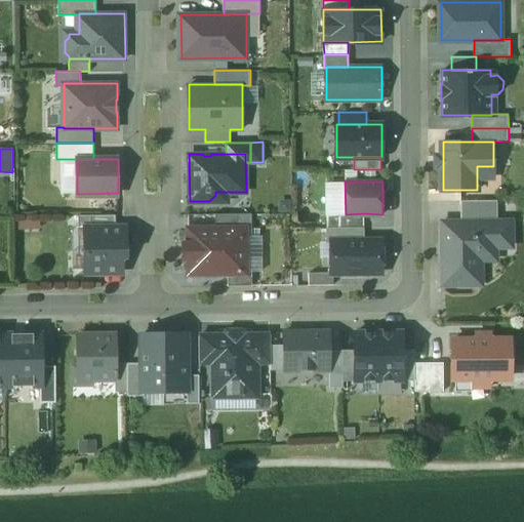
[(497,221),(497,200),(460,200),(460,221),(497,221)]
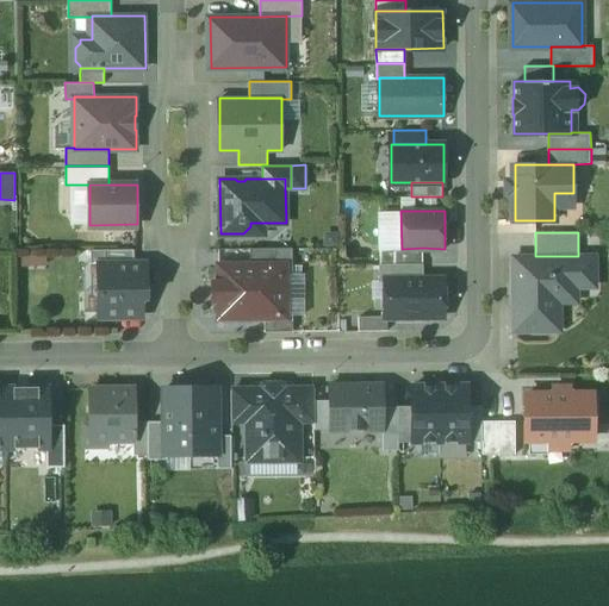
[(292,248),(252,248),(253,264),(285,264),(285,273),(293,273),(292,248)]
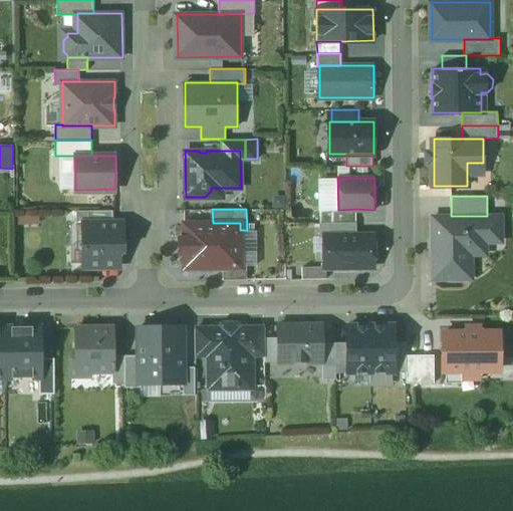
[(338,210),(320,210),(320,222),(356,221),(356,209),(338,210)]
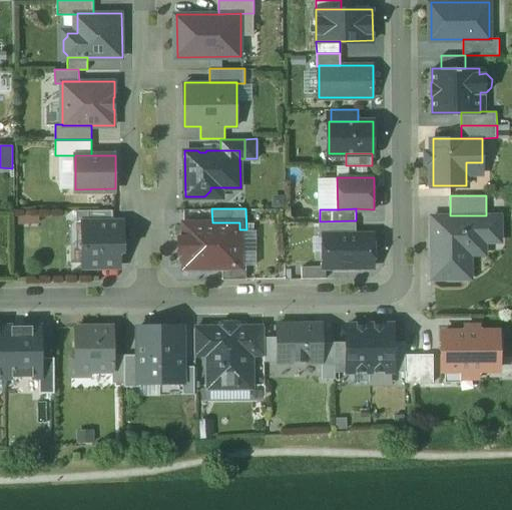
[(113,221),(113,209),(77,209),(77,221),(83,221),(113,221)]
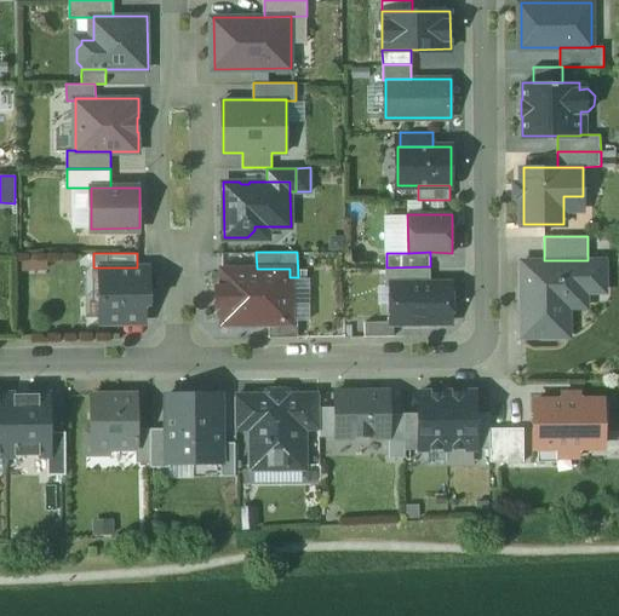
[(47,259),(21,260),(21,271),(47,271),(47,259)]
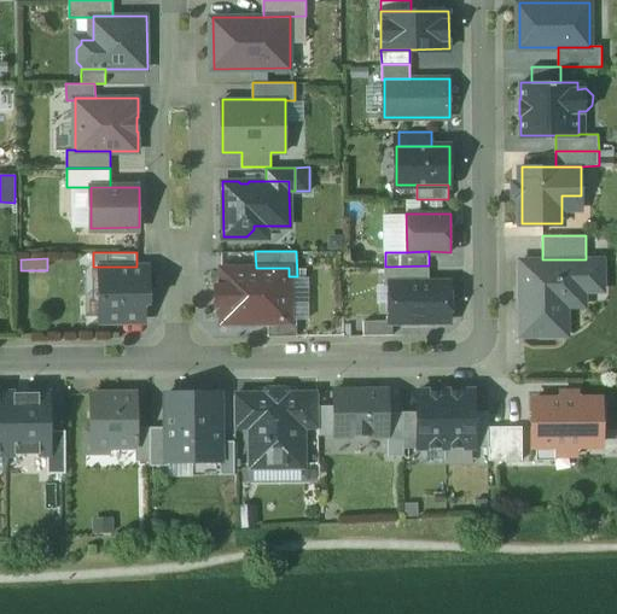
[(542,259),(521,259),(522,334),(568,334),(568,297),(574,290),(603,290),(603,259),(586,259),(542,259)]
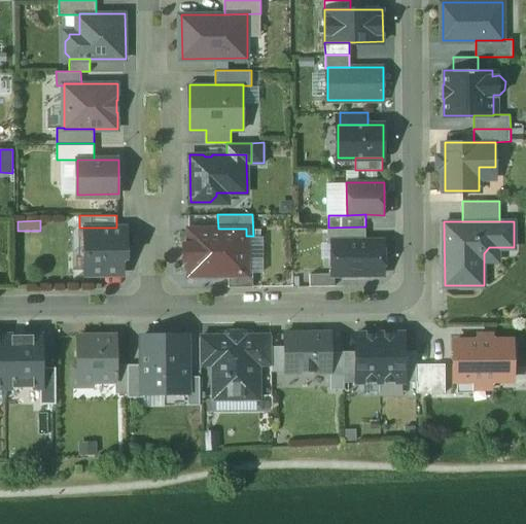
[(365,226),(328,228),(328,243),(338,243),(366,242),(365,226)]
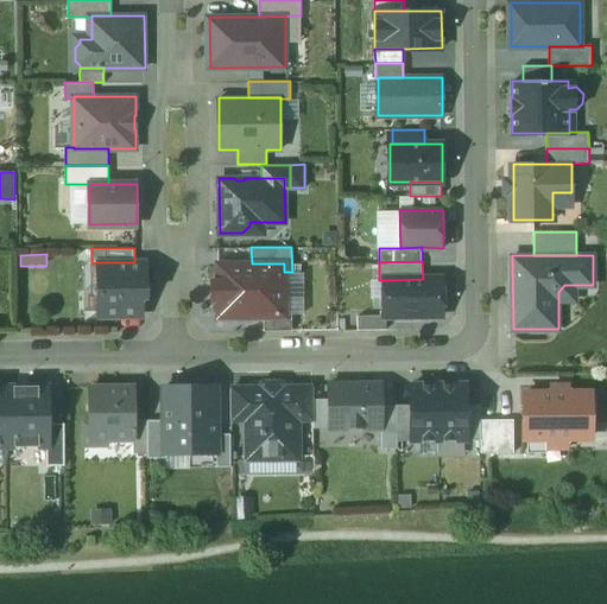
[(134,262),(99,262),(99,315),(141,315),(141,296),(146,296),(146,262),(134,262)]
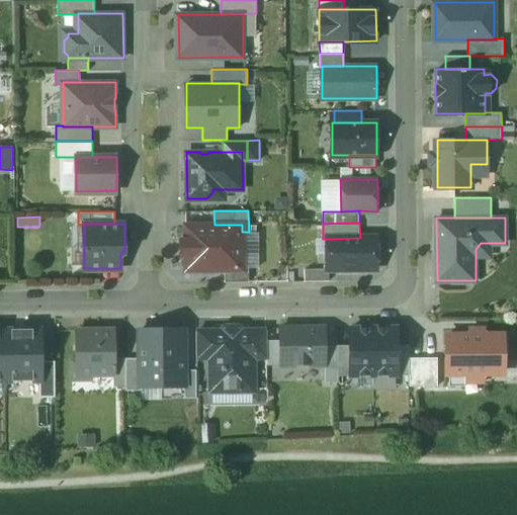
[(242,232),(242,225),(214,225),(182,225),(182,269),(226,269),(243,269),(242,232)]
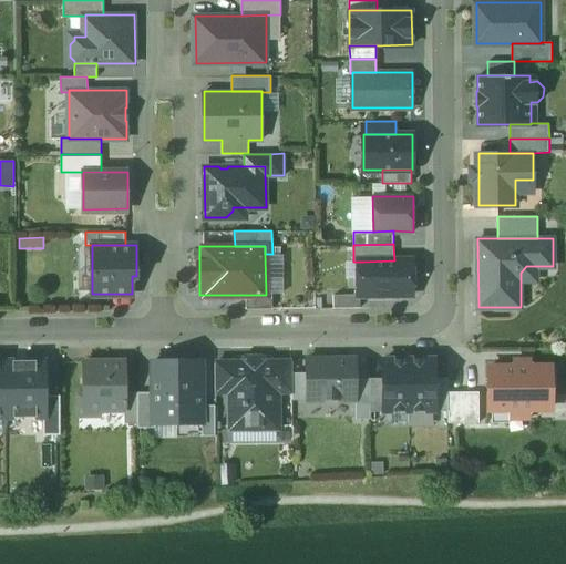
[(415,291),(414,260),(394,260),(363,262),(364,278),(357,278),(358,294),(361,294),(415,291)]
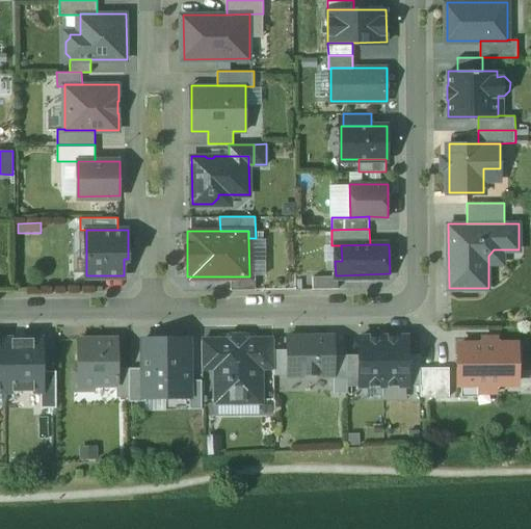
[(314,289),(339,288),(339,275),(336,275),(313,276),(314,289)]
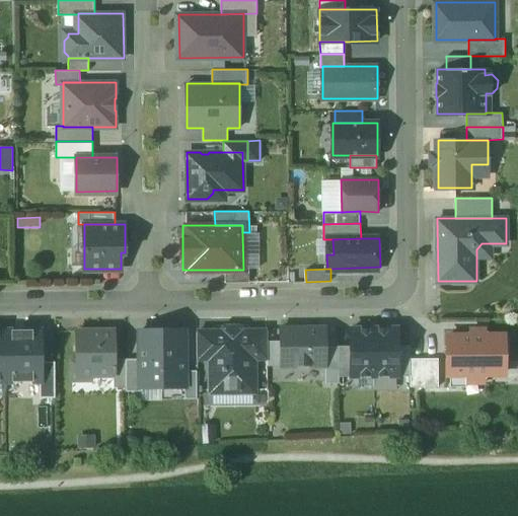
[(243,270),(226,270),(226,283),(250,283),(250,270),(243,270)]
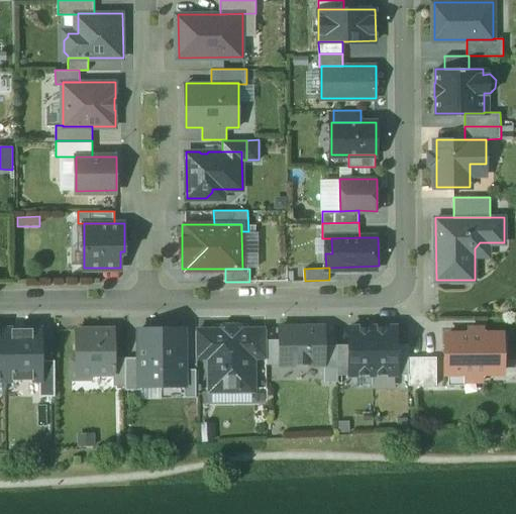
[(374,374),(373,326),(349,326),(349,344),(350,374),(374,374)]
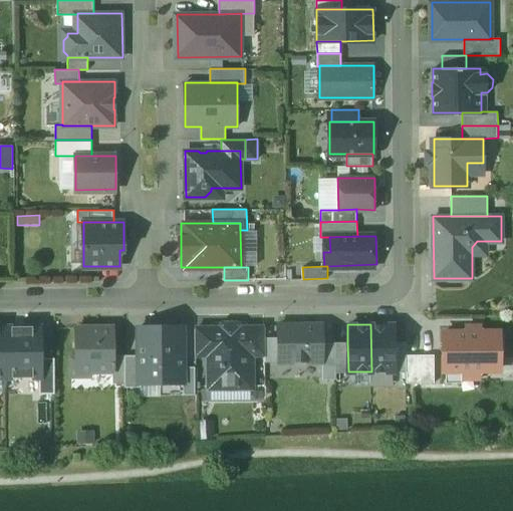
[(394,324),(370,324),(371,371),(395,371),(394,341),(394,334),(394,324)]
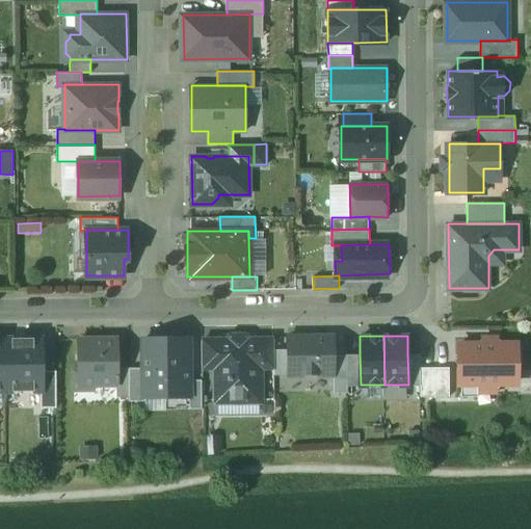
[(334,337),(287,337),(287,349),(288,374),(335,373),(335,355),(334,337)]
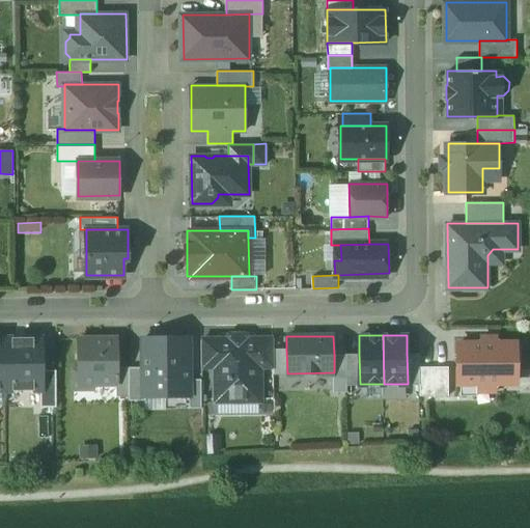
[(189,337),(143,337),(144,366),(144,395),(145,395),(165,395),(166,399),(190,399),(190,379),(189,337)]
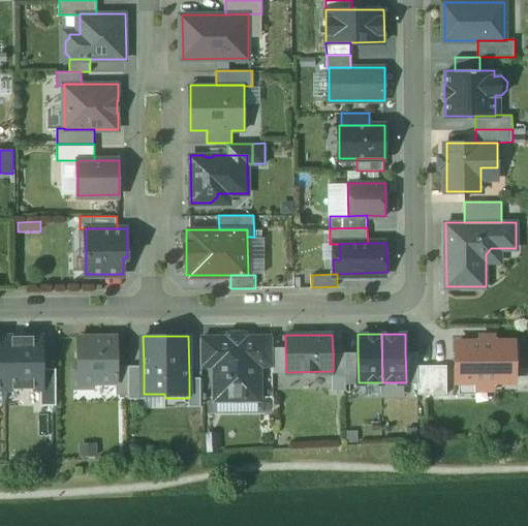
[(6,337),(6,387),(42,387),(41,368),(41,337),(6,337)]
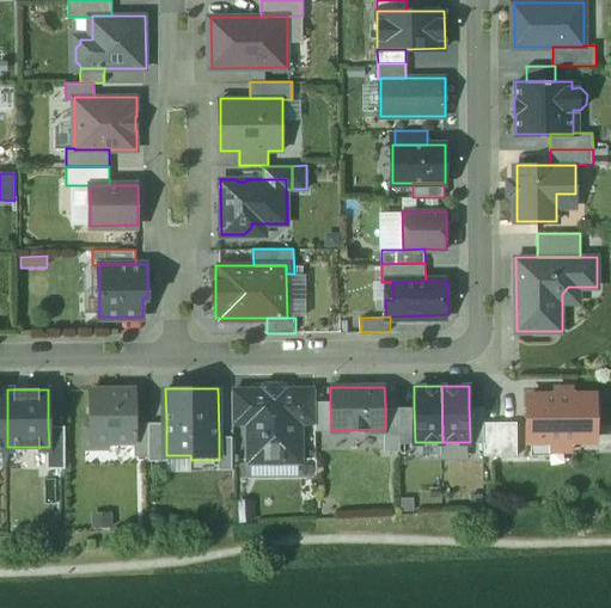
[(135,422),(135,390),(91,390),(91,424),(86,424),(86,448),(111,448),(111,442),(135,442),(135,422)]
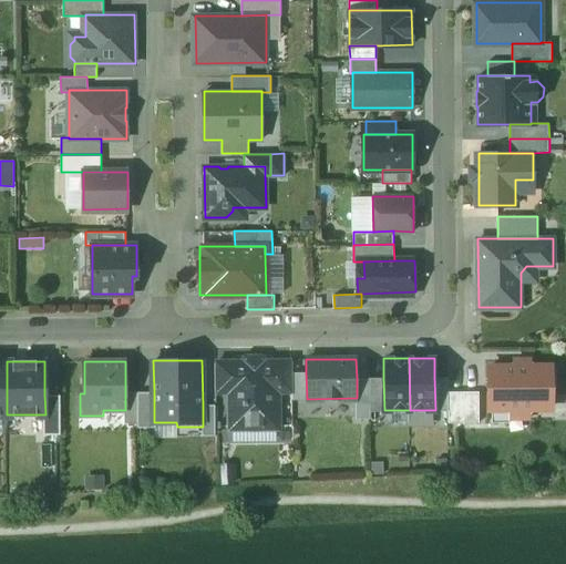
[(233,390),(232,361),(215,362),(216,390),(233,390)]
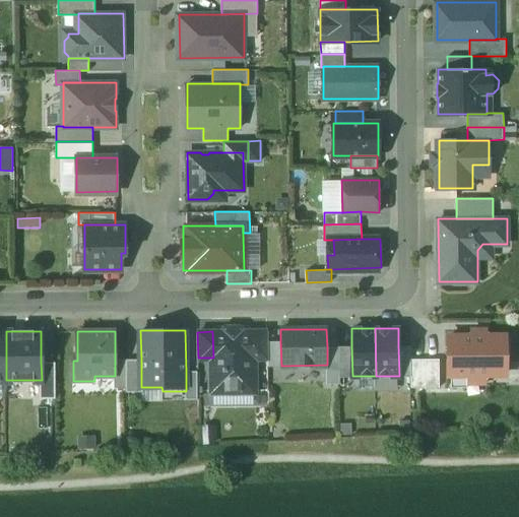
[(249,335),(217,335),(213,331),(212,331),(213,358),(213,390),(254,390),(253,358),(253,331),(249,335)]
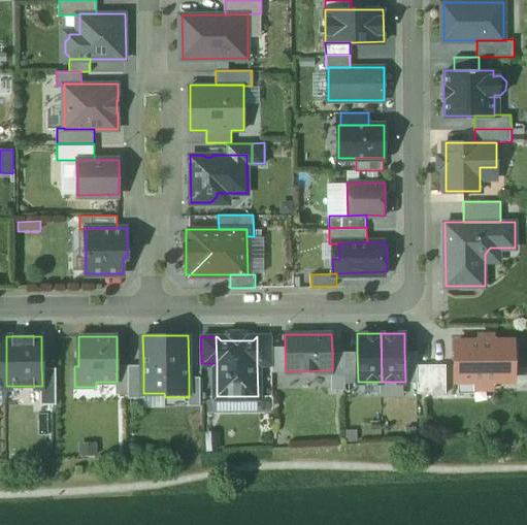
[(272,336),(257,336),(257,363),(272,363),(272,336)]
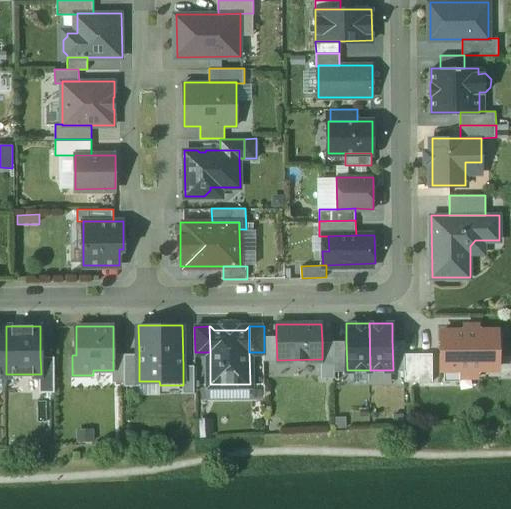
[(442,368),(500,367),(499,330),(441,331),(442,368)]
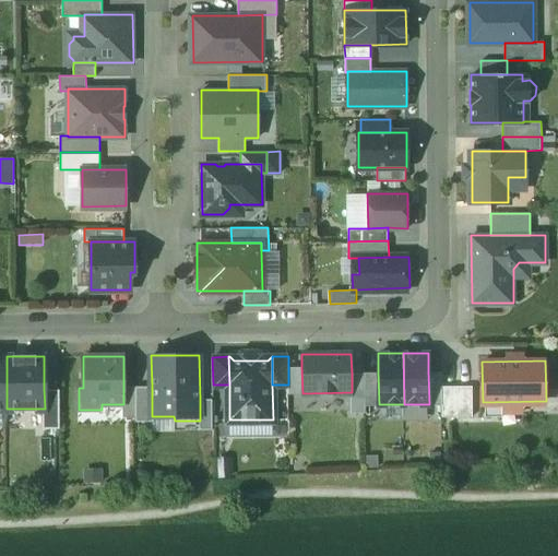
[(303,393),(301,367),(288,367),(289,394),(303,393)]
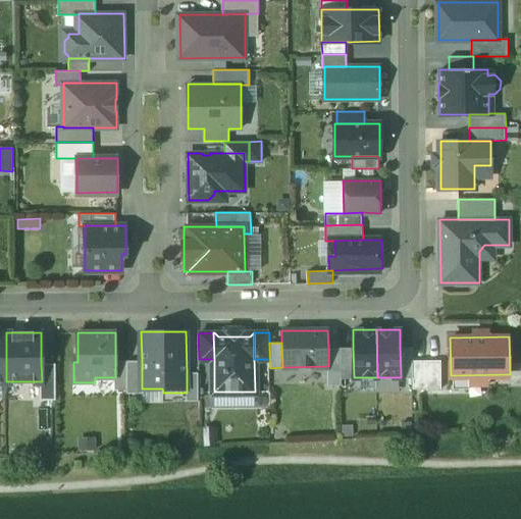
[(412,347),(400,347),(401,377),(412,377),(412,360),(412,347)]
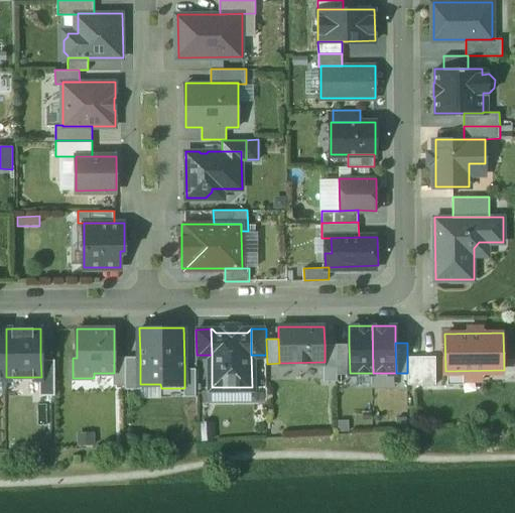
[(337,344),(325,345),(325,362),(325,381),(338,381),(338,373),(337,344)]
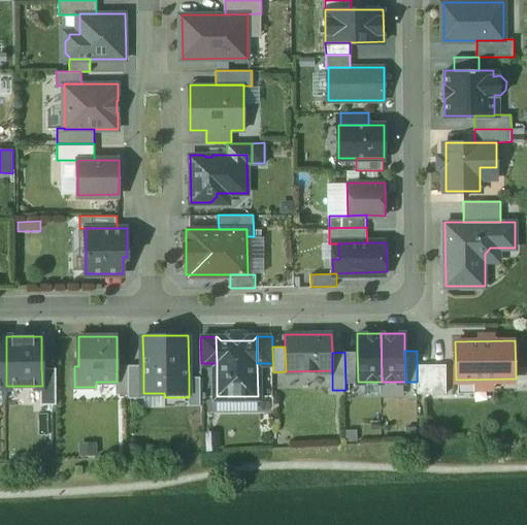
[(357,352),(344,352),(346,382),(358,382),(357,352)]
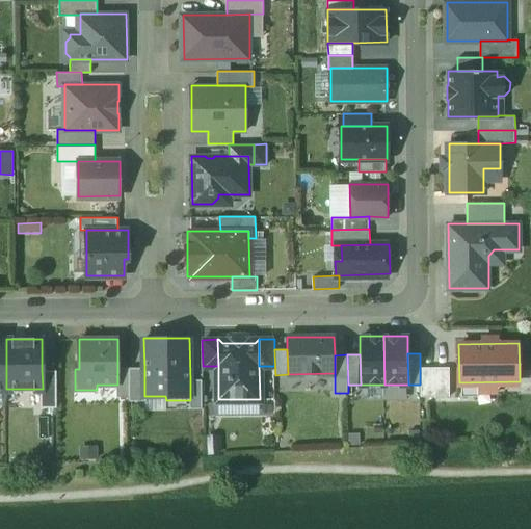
[(420,367),(421,396),(451,395),(450,366),(420,367)]
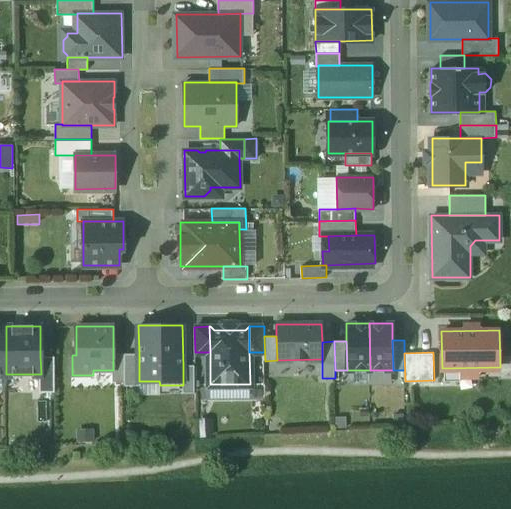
[(125,381),(124,353),(113,353),(113,370),(113,381),(125,381)]
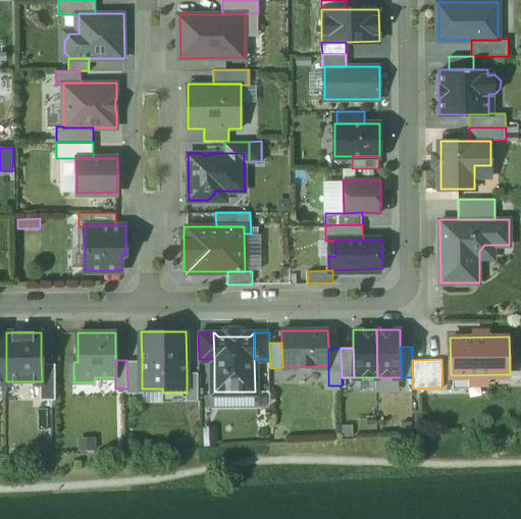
[(142,360),(126,360),(127,388),(127,393),(143,393),(143,388),(142,388),(142,360)]
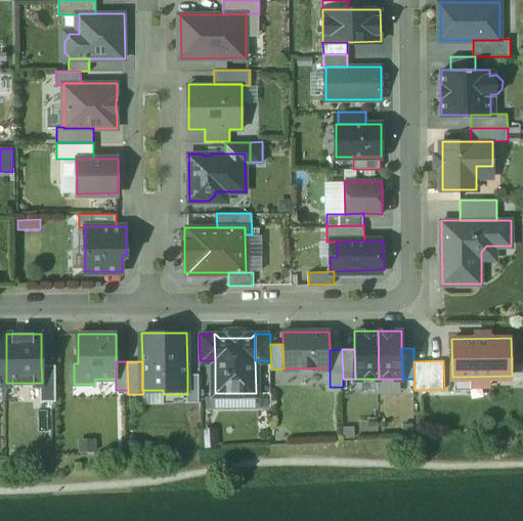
[(55,364),(41,364),(42,383),(42,401),(56,401),(55,364)]
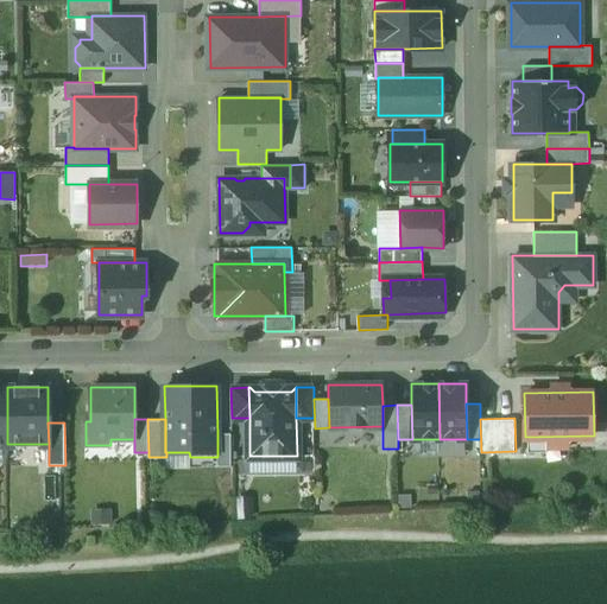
[(232,466),(231,433),(217,433),(217,457),(217,466),(232,466)]
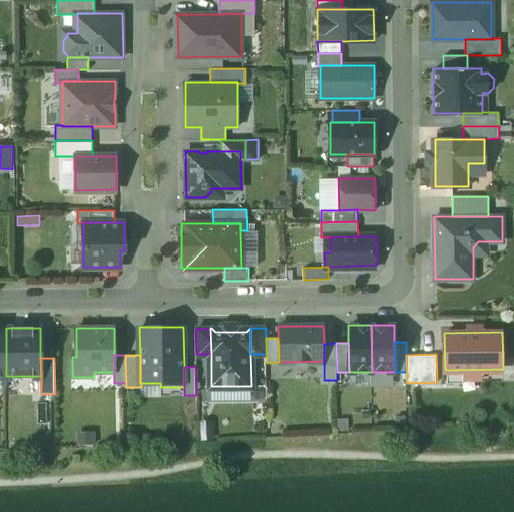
All buildings are outlined.
